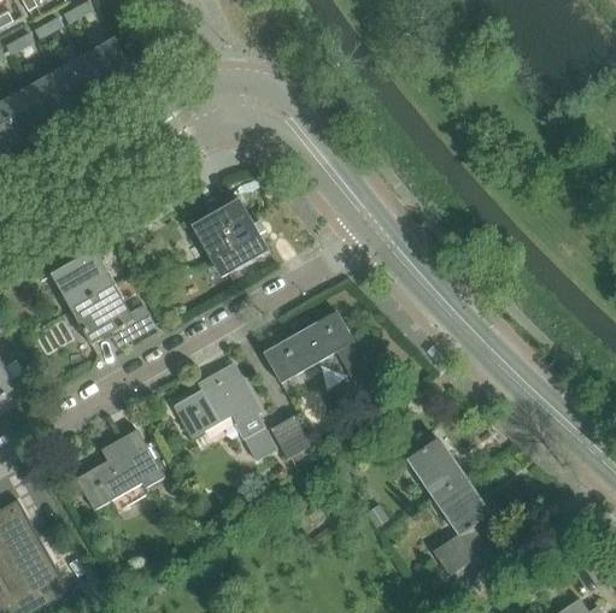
[(36,5),(34,0),(22,0),(28,10),(36,5)]
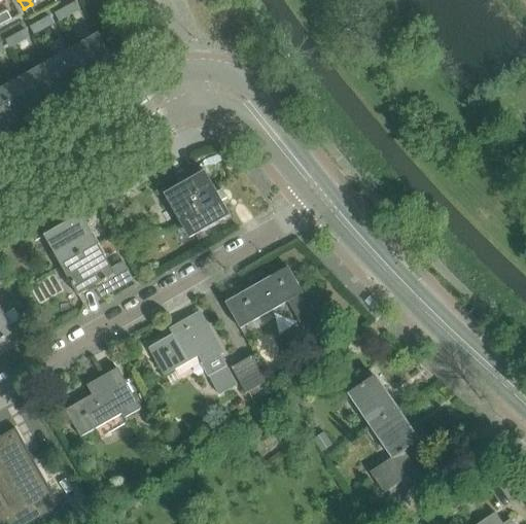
[(73,0),(54,11),(58,19),(77,7),(73,0)]
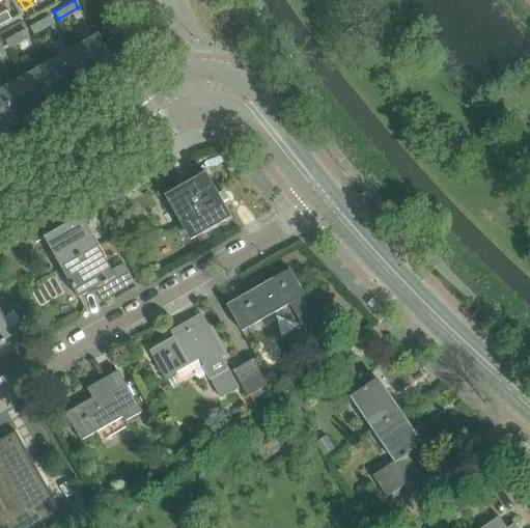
[(0,22),(10,17),(6,9),(0,12),(0,22)]
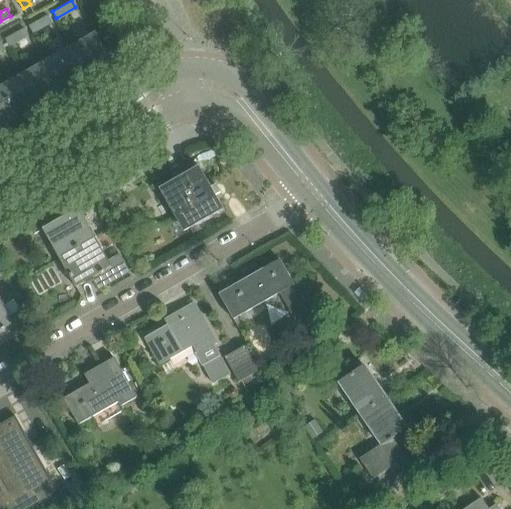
[(47,13),(28,24),(32,31),(51,21),(47,13)]
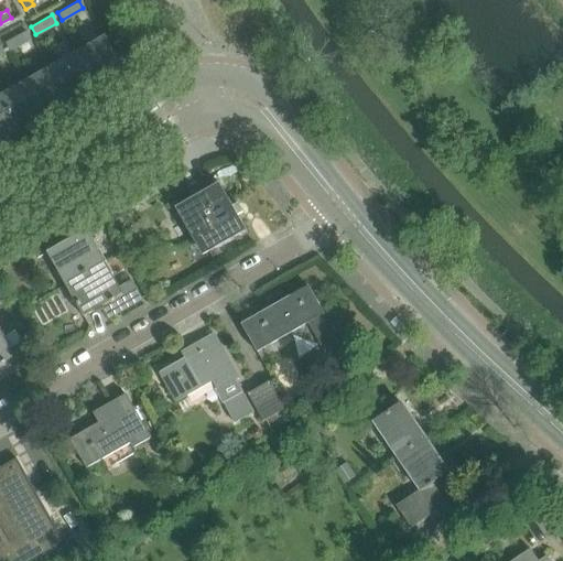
[(25,29),(4,41),(9,49),(30,38),(25,29)]
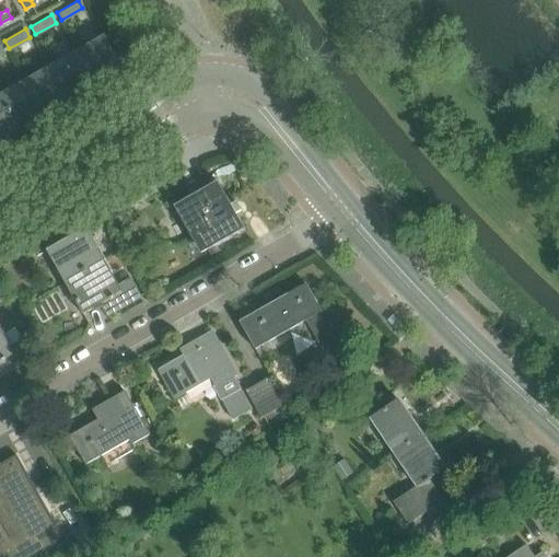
[(114,30),(106,33),(111,41),(117,36),(114,30)]
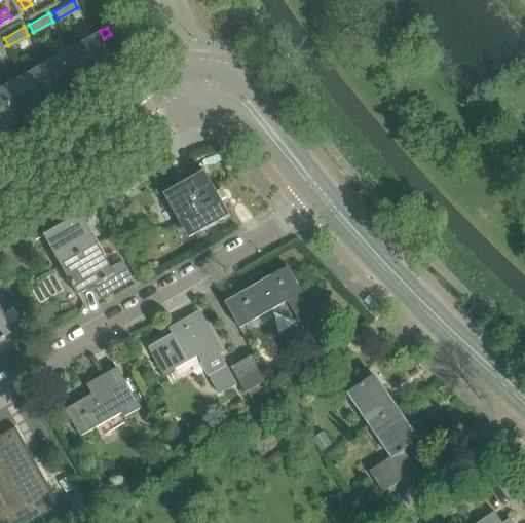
[(99,32),(73,46),(89,75),(115,61),(113,58),(100,35),(99,32)]
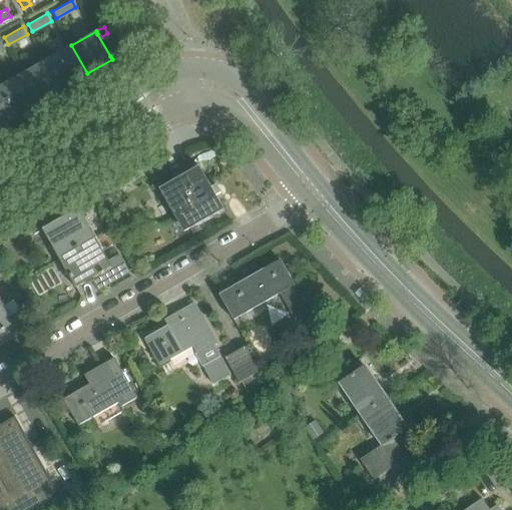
[(71,45),(48,59),(63,86),(87,73),(71,45)]
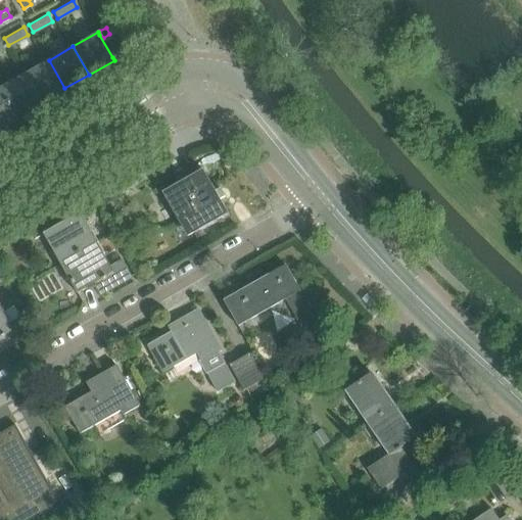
[(49,60),(25,74),(40,102),(64,88),(49,60)]
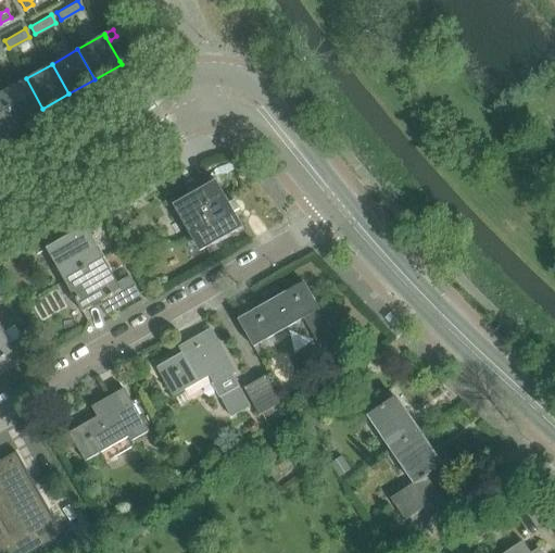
[(26,78),(0,93),(16,124),(42,109),(26,78)]
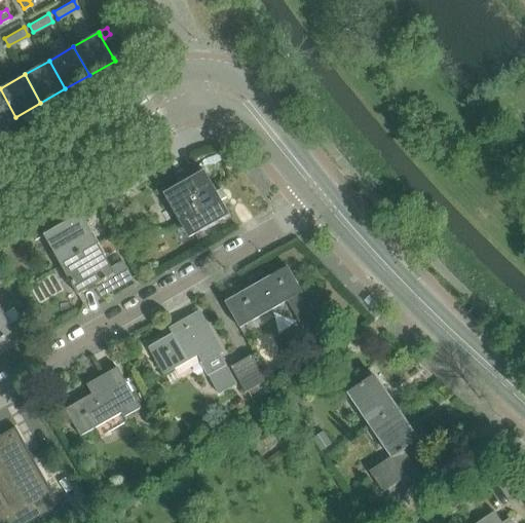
[(0,88),(0,125),(15,117),(0,88)]
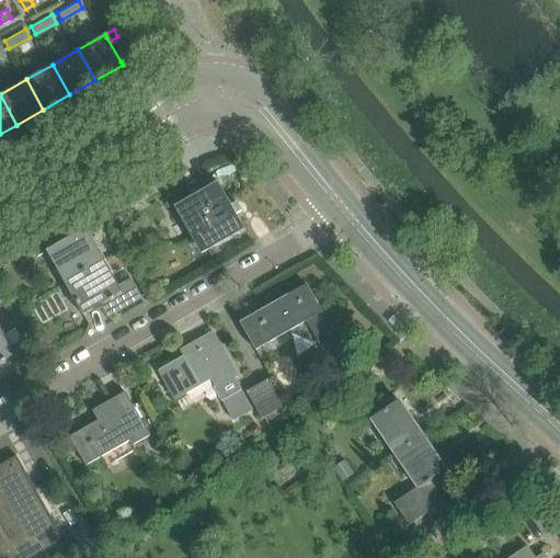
[(218,200),(220,198),(219,198),(226,195),(217,179),(200,189),(196,184),(189,189),(191,194),(174,205),(192,237),(198,232),(209,226),(205,217),(213,213),(208,206),(218,201),(218,200)]
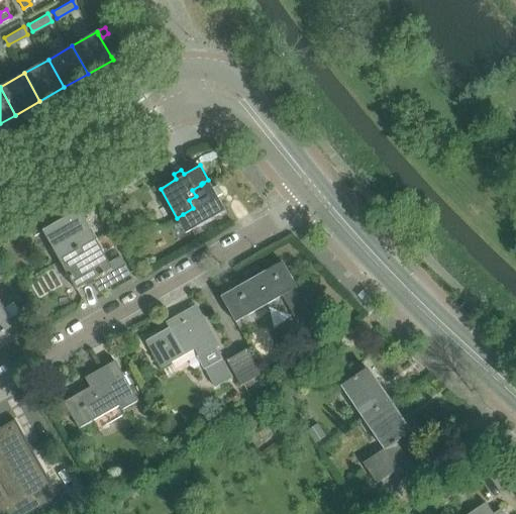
[(203,183),(201,184),(201,185),(192,190),(196,196),(189,200),(193,208),(183,214),(183,215),(184,214),(191,227),(190,228),(191,229),(225,209),(217,195),(222,192),(217,184),(212,187),(208,180),(202,183),(203,183)]
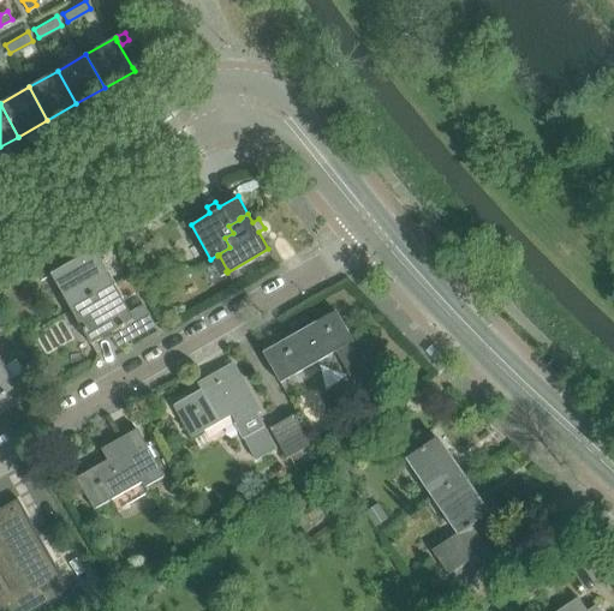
[(54,271),(61,283),(58,286),(59,287),(61,285),(73,306),(113,283),(97,256),(112,247),(100,227),(72,243),(79,256),(51,273),(51,274),(54,271)]
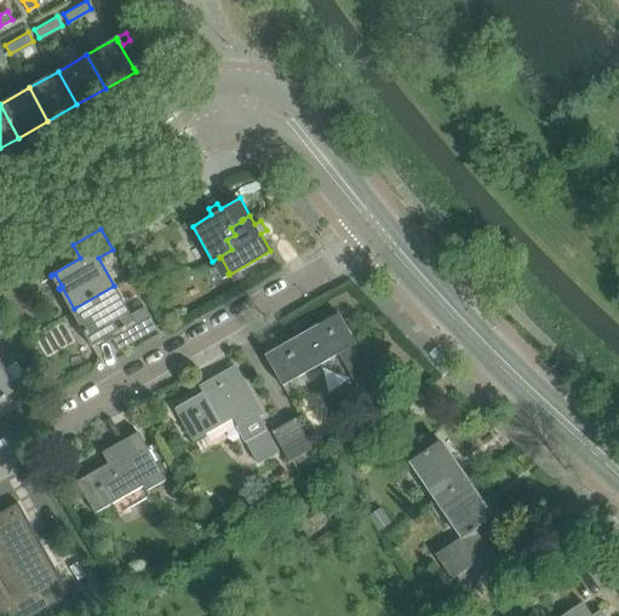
[(89,333),(93,343),(91,344),(91,345),(121,329),(129,343),(156,327),(144,305),(130,314),(114,286),(74,309),(85,329),(84,329),(86,334),(89,333)]
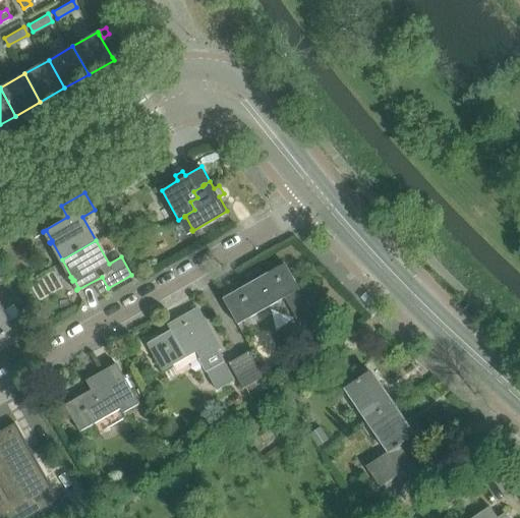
[(284,262),(222,297),(237,323),(238,323),(237,322),(250,314),(248,309),(265,300),(267,305),(283,295),(301,328),(322,315),(303,284),(298,287),(284,262)]
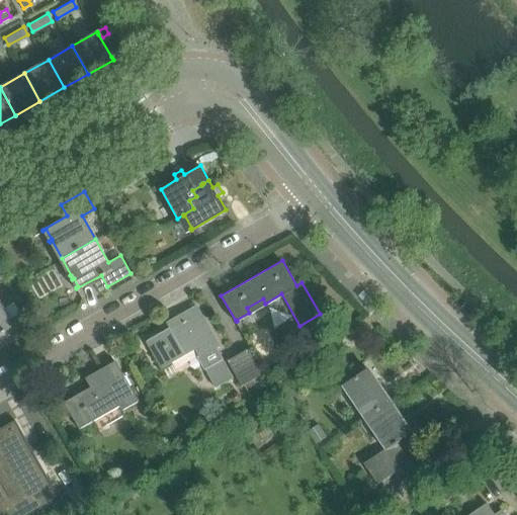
[(0,332),(1,332),(7,343),(30,330),(20,313),(19,313),(13,304),(3,310),(0,305),(0,332)]
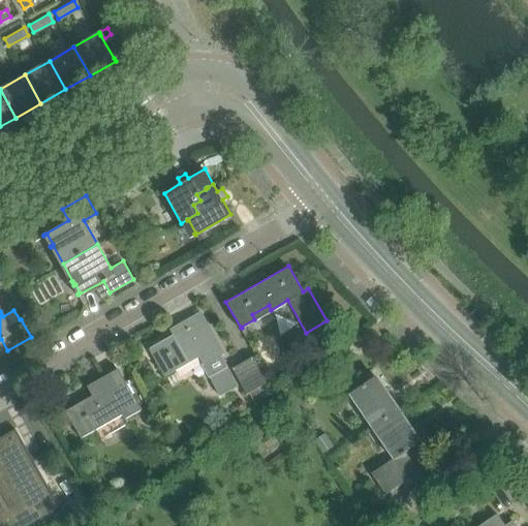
[(199,311),(180,322),(183,328),(149,347),(164,375),(198,356),(203,363),(200,364),(208,376),(209,376),(219,395),(237,384),(220,354),(223,352),(199,311)]
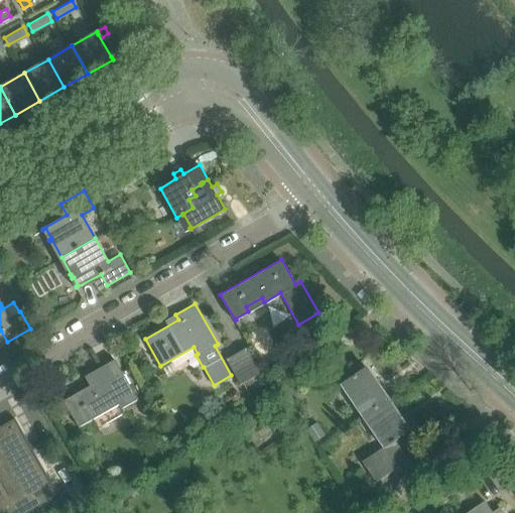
[(246,347),(226,358),(240,384),(260,372),(246,347)]
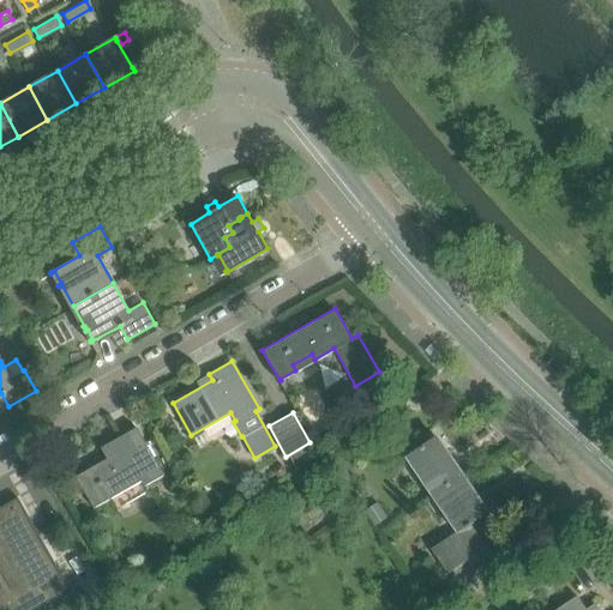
[(115,453),(76,475),(94,506),(140,479),(144,484),(163,473),(137,427),(108,442),(115,453)]
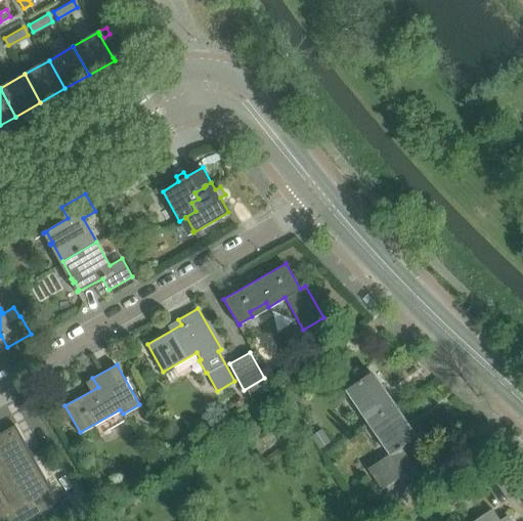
[(372,372),(346,389),(346,390),(347,390),(358,406),(357,406),(367,422),(373,419),(393,404),(372,373),(373,373),(372,372)]
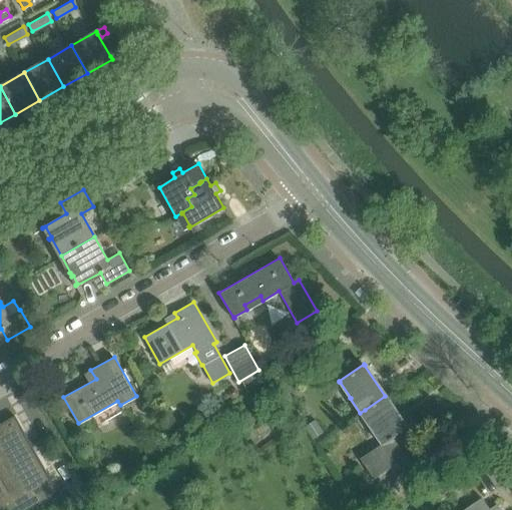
[(393,439),(392,437),(407,427),(406,426),(385,396),(365,410),(376,426),(372,429),(381,444),(360,458),(373,477),(405,456),(393,439)]
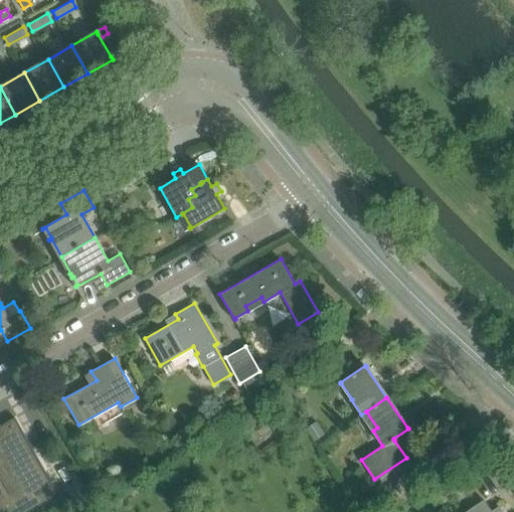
[(14,416),(0,423),(0,511),(26,511),(58,494),(14,416)]
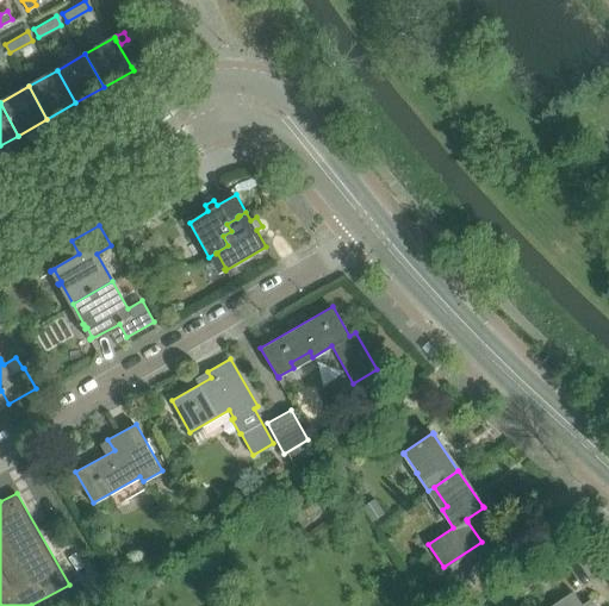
[(374,498),(362,506),(372,520),(384,512),(374,498)]
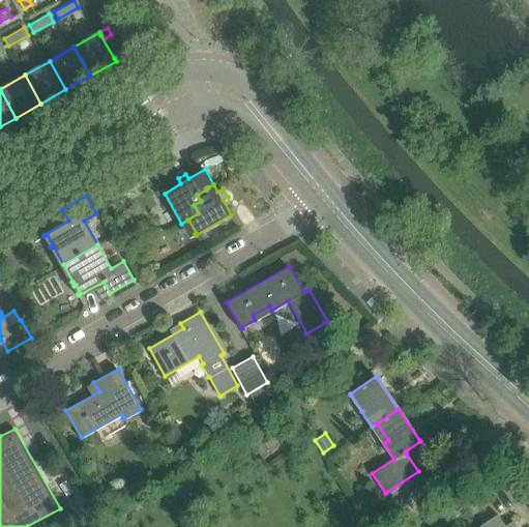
[(476,526),(501,526),(505,525),(497,513),(476,526)]
